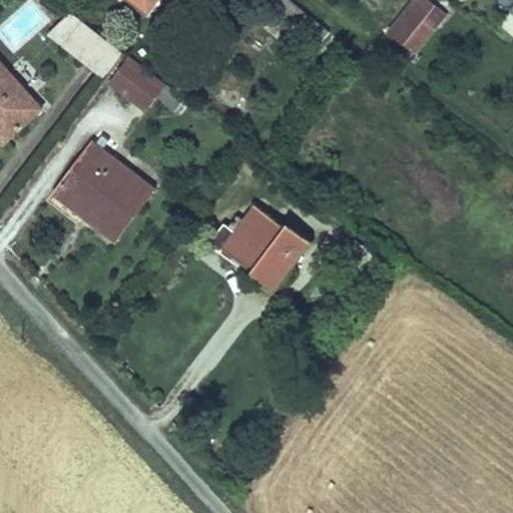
[(134,0),(148,11),(156,0),(134,0)]
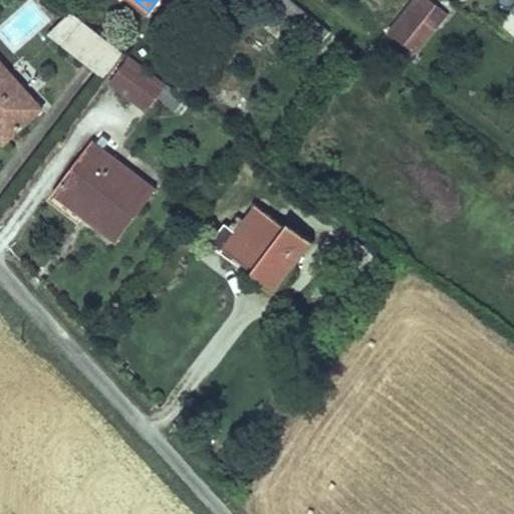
[(331,32),(292,0),(268,0),(281,11),(275,18),(286,27),(292,20),(321,44),(331,32)]
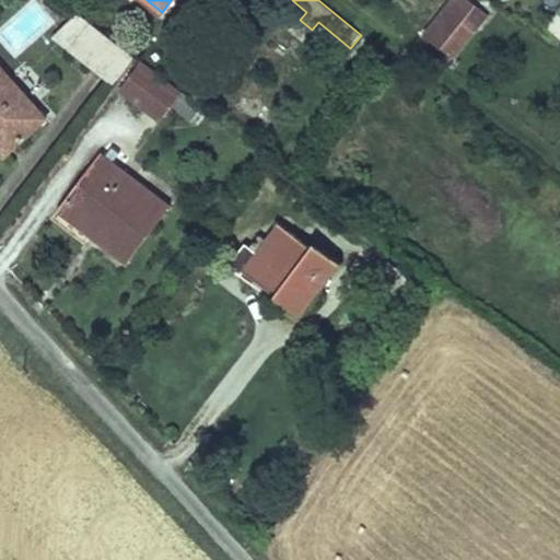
[(455,58),(489,14),(470,0),(451,0),(424,34),(455,58)]
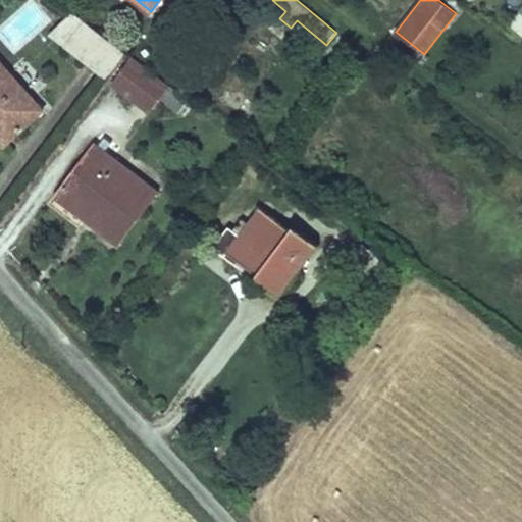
[(521,16),(517,13),(507,25),(521,38),(521,16)]
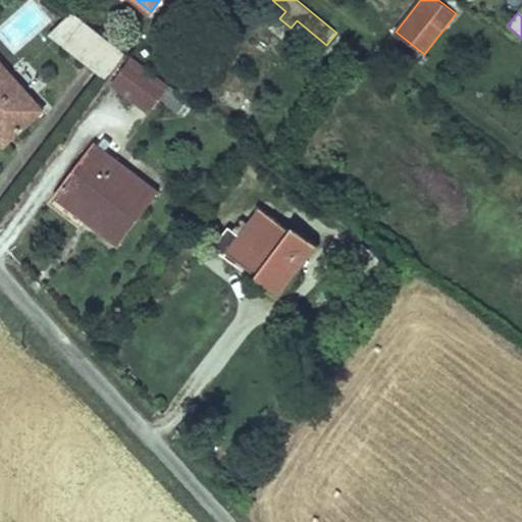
[(76,33),(85,21),(74,14),(66,24),(76,33)]
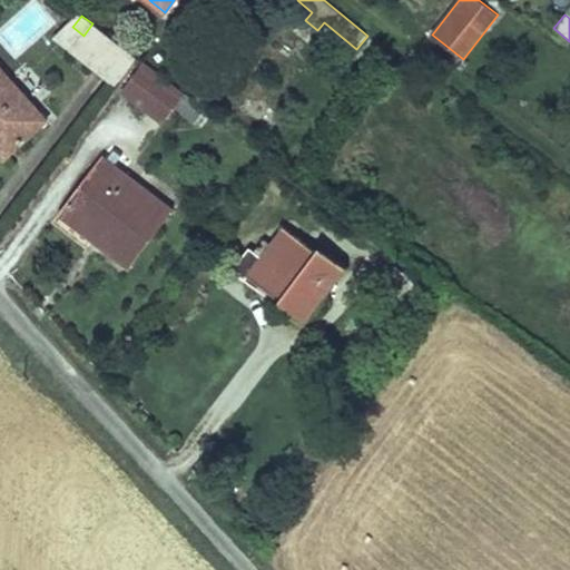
[(137,58),(92,23),(84,36),(72,27),(60,42),(116,85),(137,58)]
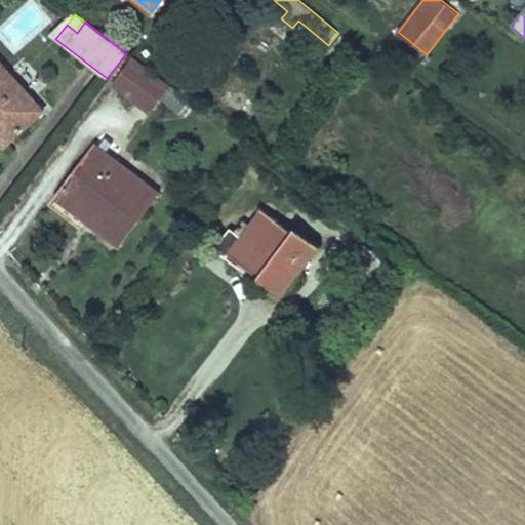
[(170,87),(132,57),(113,83),(151,113),(161,98),(179,113),(190,101),(171,86),(170,87)]
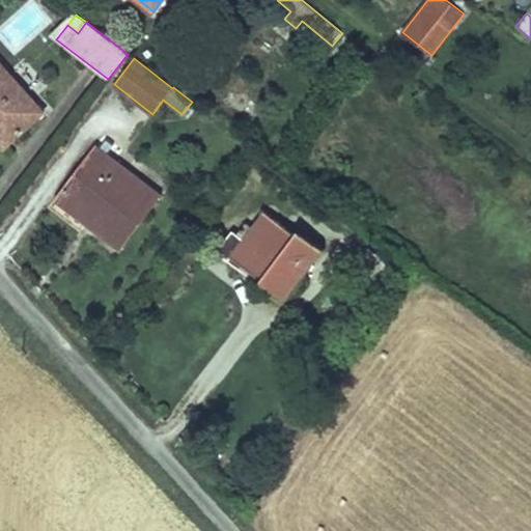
[(44,112),(0,62),(0,126),(12,140),(44,112)]
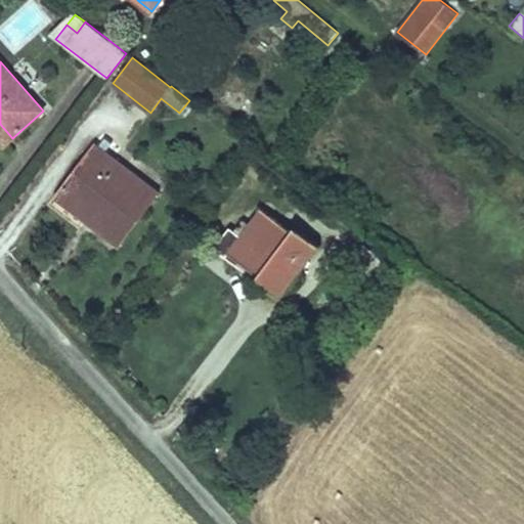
[(12,138),(0,124),(0,139),(4,144),(12,138)]
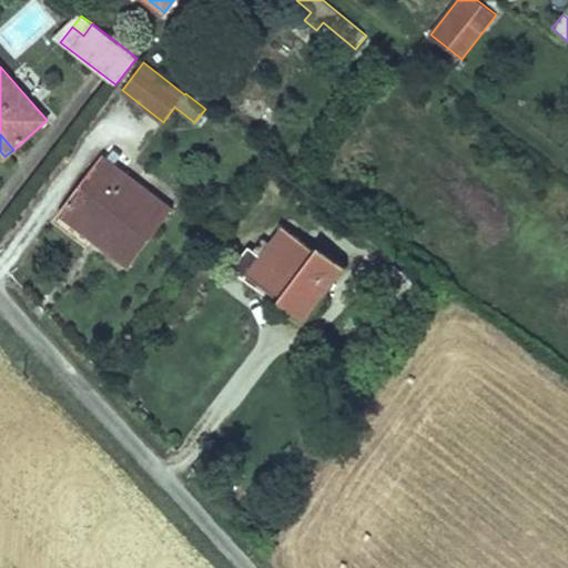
[(173,210),(102,156),(60,212),(84,230),(97,214),(143,250),(173,210)]
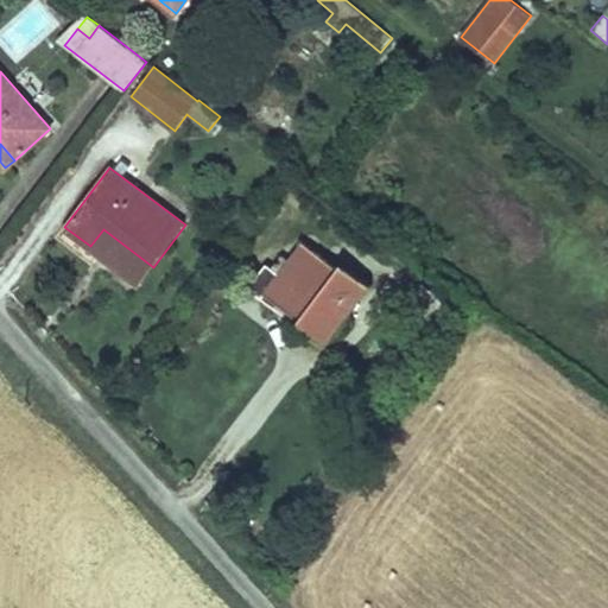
[(153,267),(103,229),(90,246),(101,255),(111,261),(140,284),(153,267)]
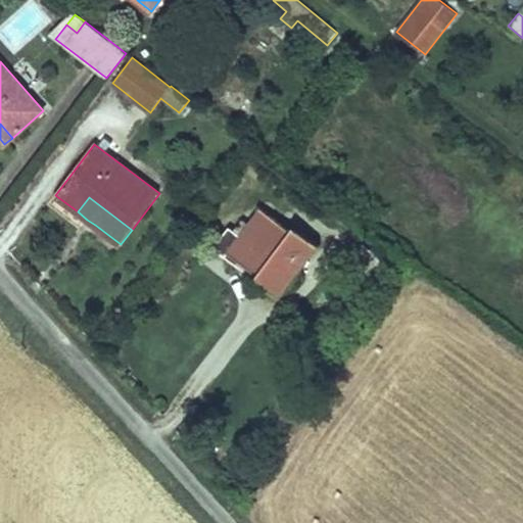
[(280,296),(317,245),(294,228),(291,232),(259,208),(248,224),(242,220),(234,231),(240,236),(233,245),(256,262),(250,269),(258,275),(255,279),(280,296)]
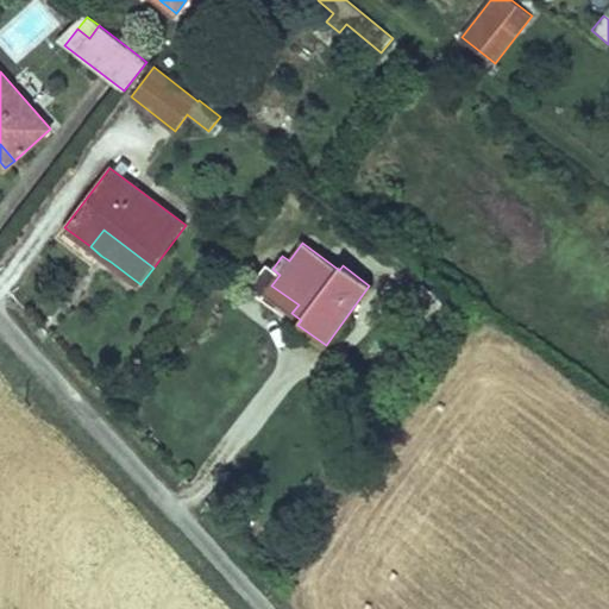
[(299,305),(271,286),(280,275),(272,269),(267,264),(249,289),(297,325),(301,320),(292,313),(299,305)]
